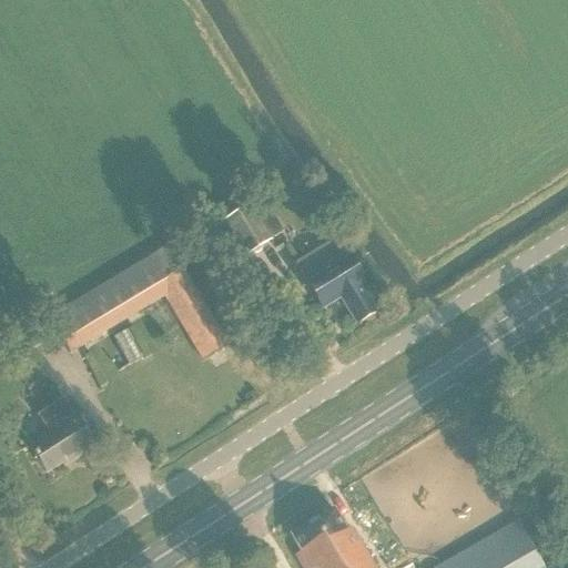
[(225,221),(246,256),(272,242),(271,239),(280,233),(273,222),(263,227),(251,206),(225,221)]
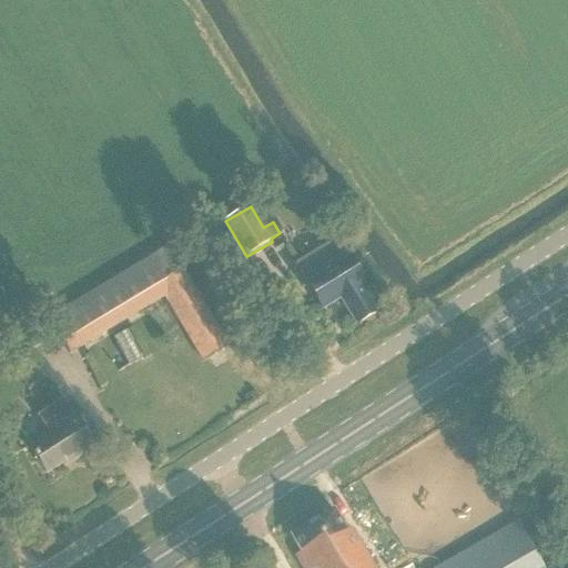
[(364,284),(348,259),(336,240),(296,264),(308,283),(306,285),(322,310),(340,298),(356,325),(375,314),(358,287),(364,284)]
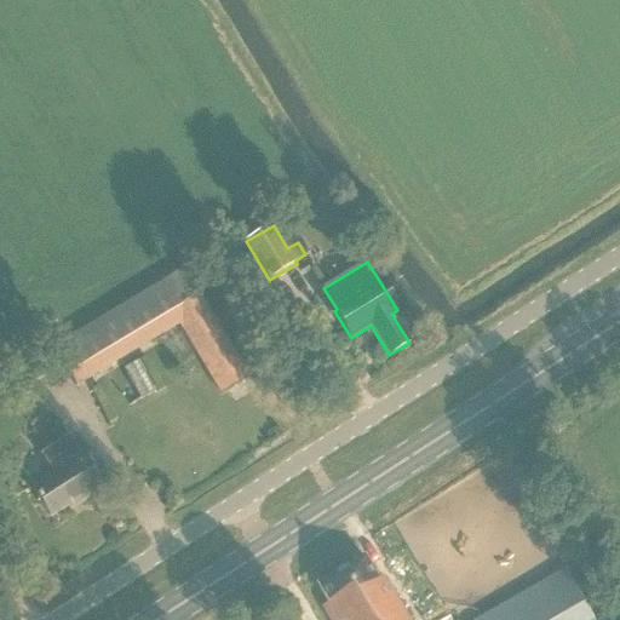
[(178,325),(220,394),(248,377),(199,294),(197,294),(182,269),(52,348),(76,386),(178,325)]
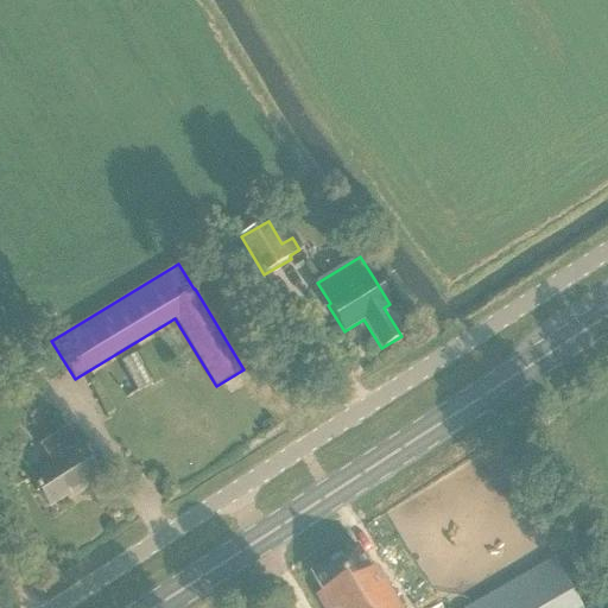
[(162,381),(143,350),(121,362),(139,392),(152,384),(153,385),(162,381)]
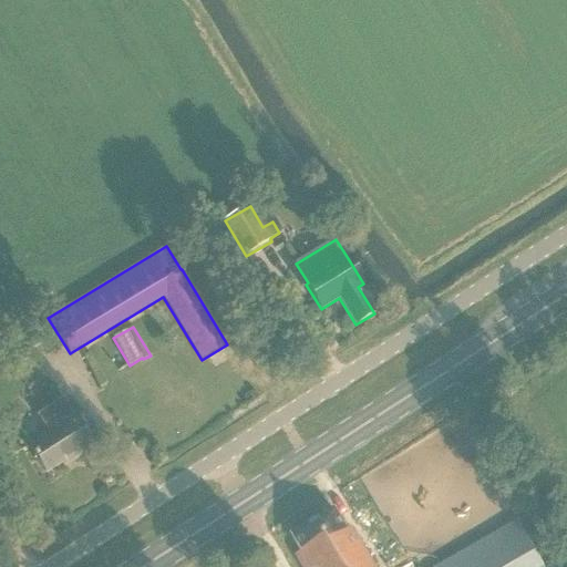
[(234,334),(227,338),(232,343),(237,340),(234,334)]
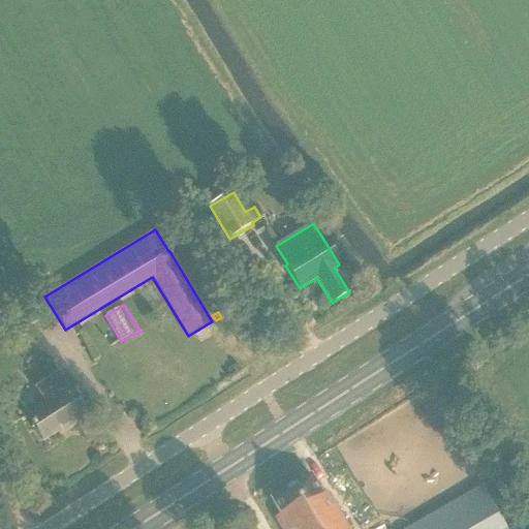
[(35,387),(44,402),(25,413),(41,441),(63,429),(64,431),(89,416),(70,386),(68,387),(59,372),(35,387)]
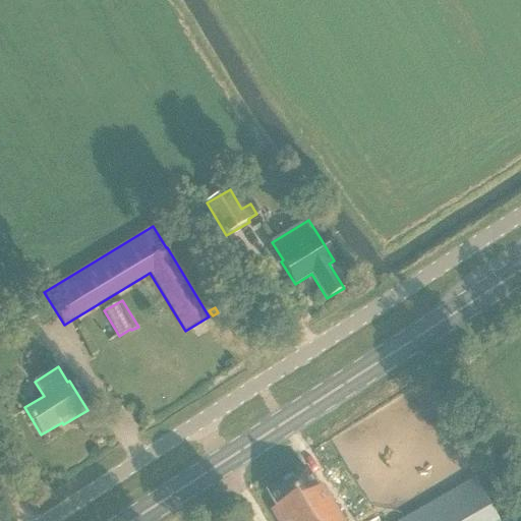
[(317,487),(306,468),(267,491),(275,507),(270,510),(276,520),(344,520),(323,484),(317,487)]
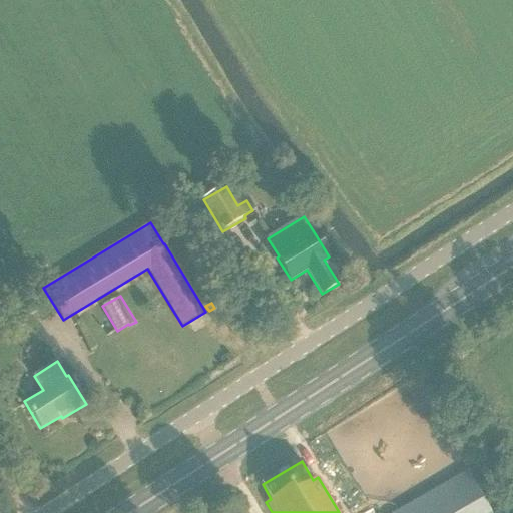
[(392,512),(375,512),(373,508),(364,512),(488,512),(465,472),(392,512)]
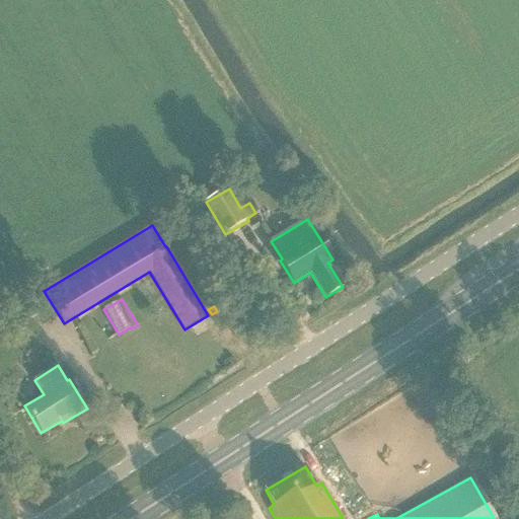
All buildings are outlined.
